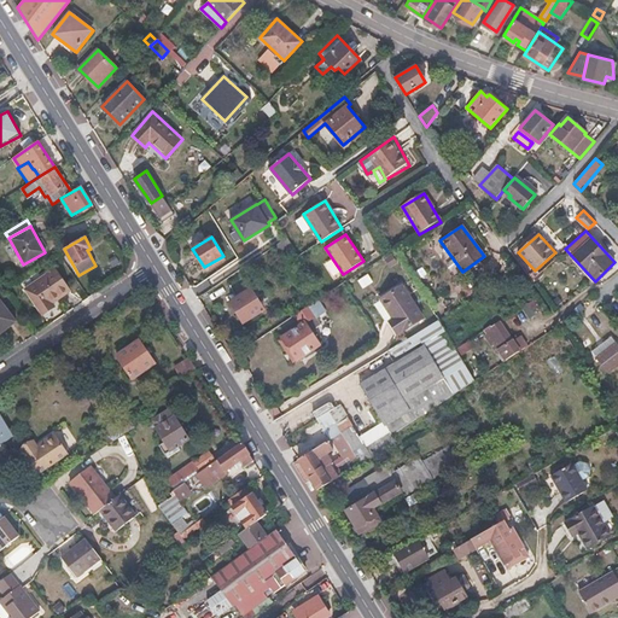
[(281,257),(295,249),(287,237),(274,246),(281,257)]
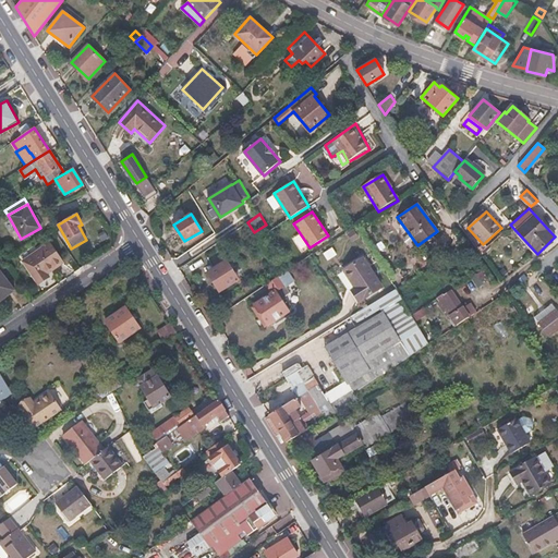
[(51,269),(62,262),(49,243),(22,262),(36,282),(47,276),(44,270),(49,267),(51,269)]
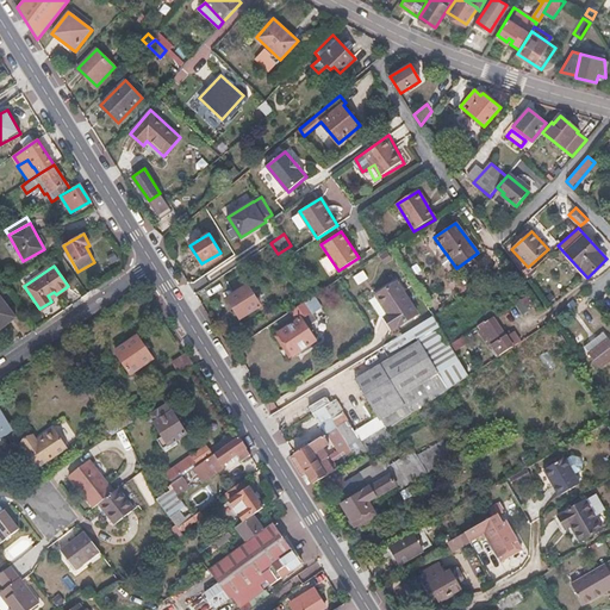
[(261,305),(248,285),(250,282),(243,271),(228,281),(235,293),(228,297),(241,318),(261,305)]
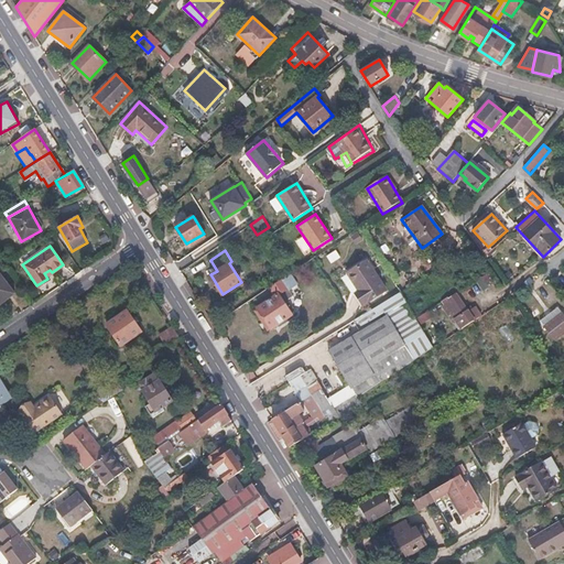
[(366,261),(347,273),(347,274),(358,292),(355,294),(362,305),(386,291),(366,261)]
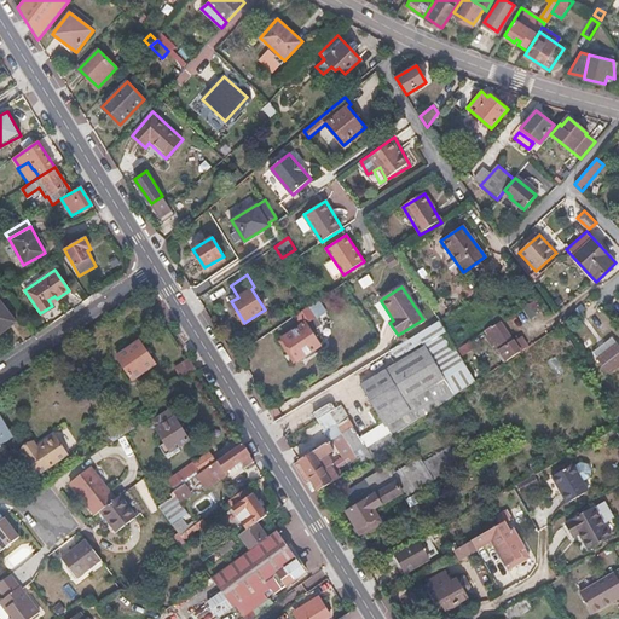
[(472,302),(478,311),(486,305),(480,296),(472,302)]
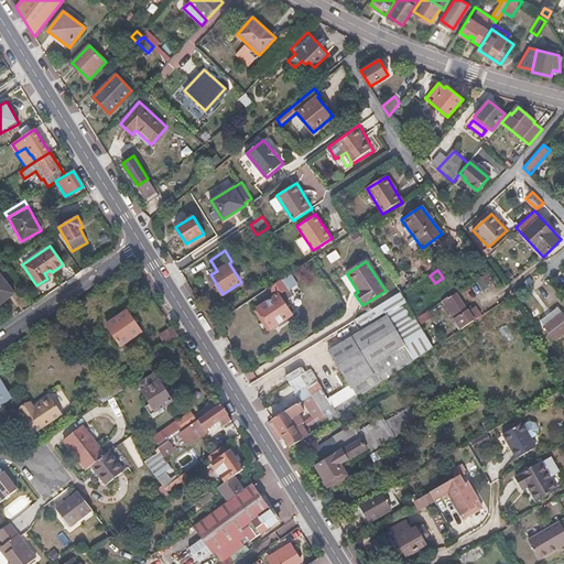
[(0,305),(15,294),(0,274),(0,305)]
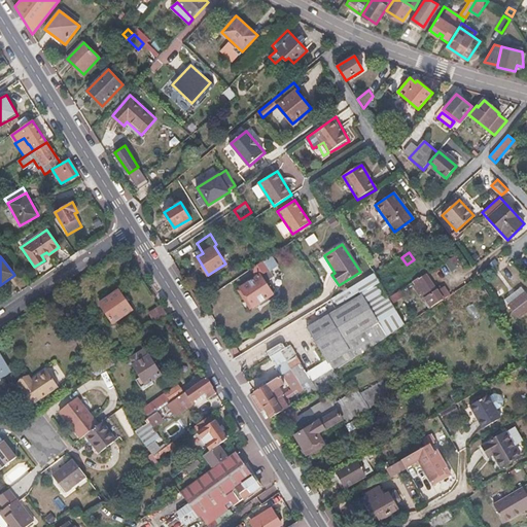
[(335,273),(324,256),(318,259),(327,274),(331,275),(335,273)]
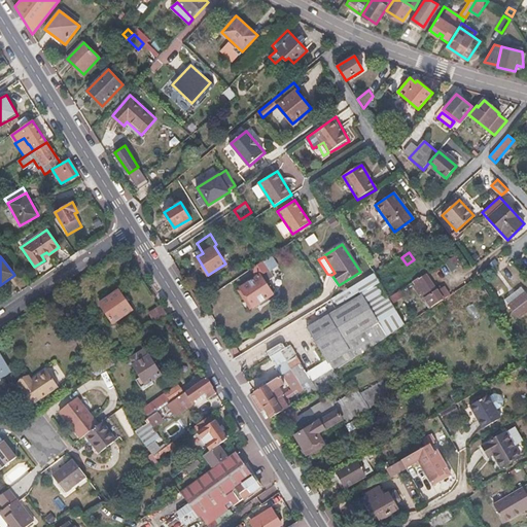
[(264,259),(251,268),(257,276),(239,287),(252,308),(274,294),(261,275),(270,270),(264,259)]
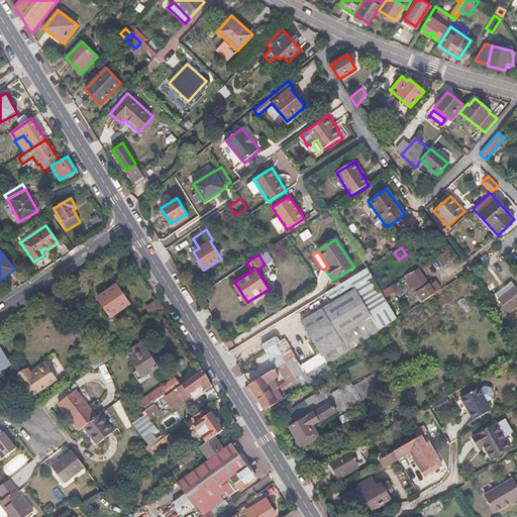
[(397,319),(384,297),(381,292),(367,269),(327,292),(331,298),(352,286),(354,289),(301,321),(323,358),(317,362),(316,368),(311,366),(304,370),(285,338),(280,341),(275,344),(298,383),(302,388),(331,370),(328,365),(397,319)]
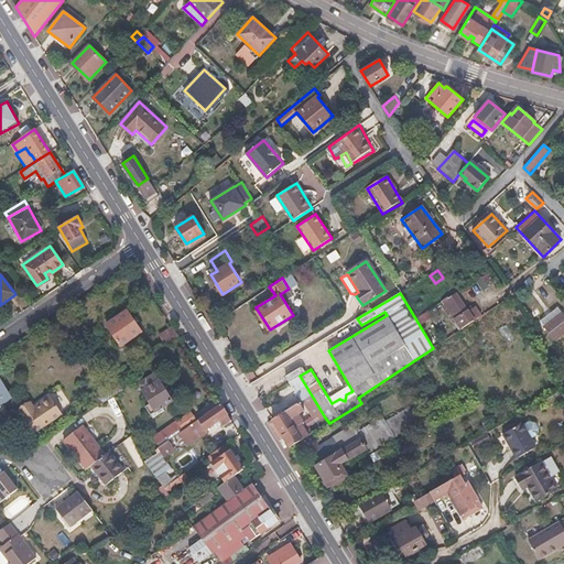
[(462,329),(480,316),(476,308),(473,307),(467,312),(456,293),(448,299),(447,297),(443,301),(462,329)]
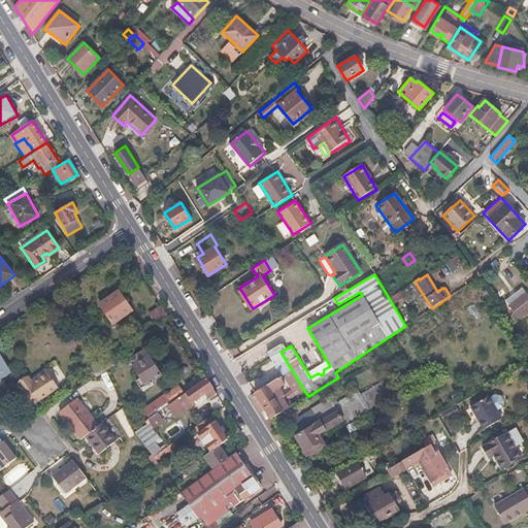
[(527,294),(523,288),(506,300),(520,319),(527,311),(527,294)]
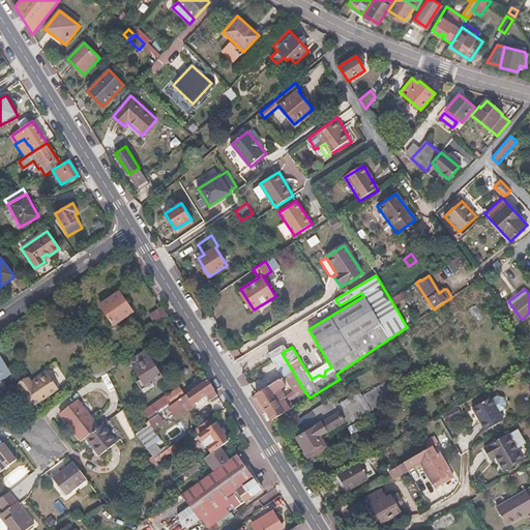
[(99,305),(114,326),(134,313),(119,292),(99,305)]
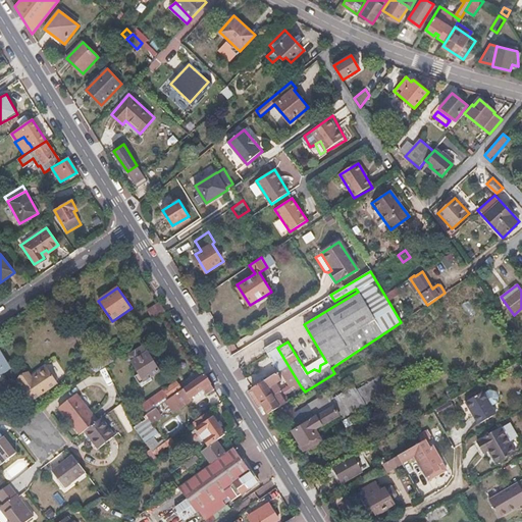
[(384,295),(387,300),(399,293),(396,288),(384,295)]
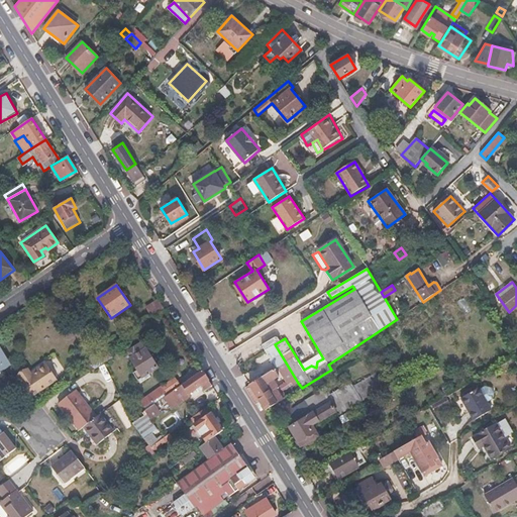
[(153,316),(164,309),(159,300),(147,307),(153,316)]
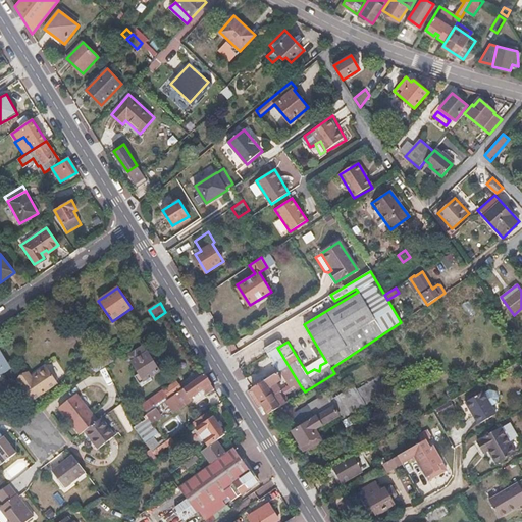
[(265,348),(268,354),(277,348),(282,345),(280,342),(277,341),(265,348)]
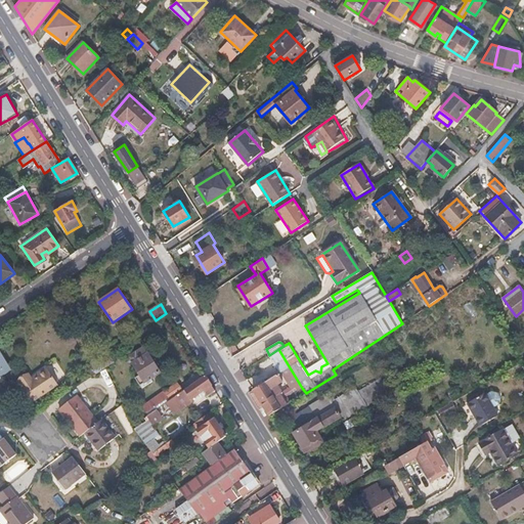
[(144,347),(128,357),(139,376),(136,378),(140,386),(161,374),(144,347)]
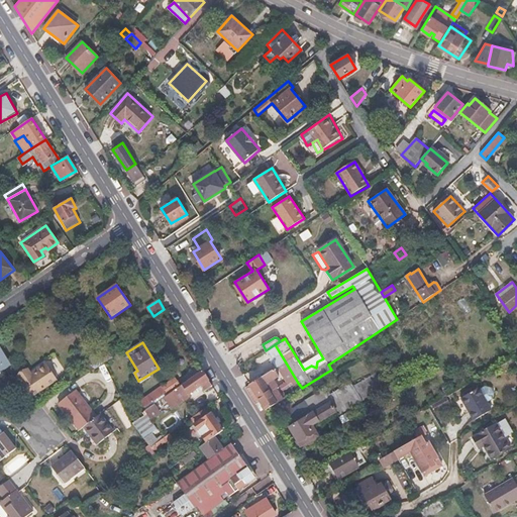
[(293,387),(298,383),(275,344),(266,350),(288,385),(291,383),(293,387)]
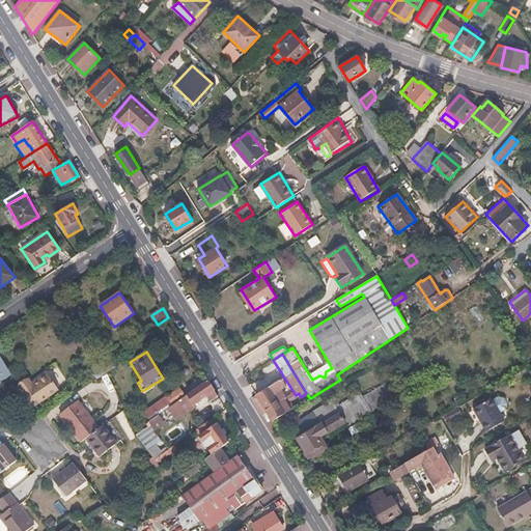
[(58,392),(47,373),(37,380),(38,382),(32,385),(29,381),(18,388),(31,409),(58,392)]
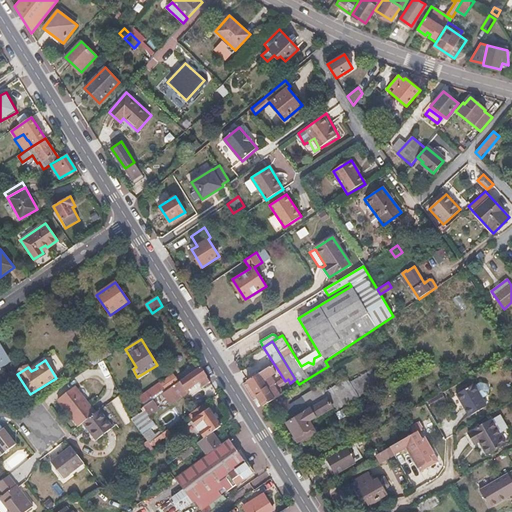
[(264,406),(280,396),(274,385),(270,387),(266,379),(276,373),(271,366),(248,380),(248,382),(243,385),(247,392),(253,400),(258,397),(264,406)]
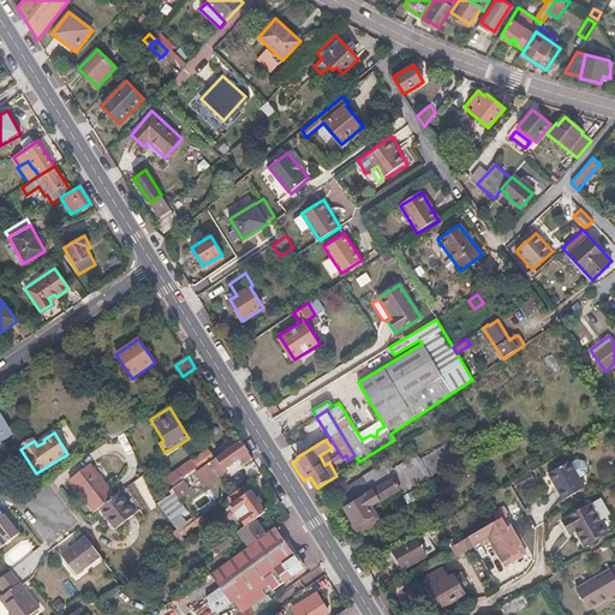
[(198,471),(196,472),(206,485),(227,470),(226,469),(240,459),(244,465),(252,459),(242,441),(215,459),(198,471)]
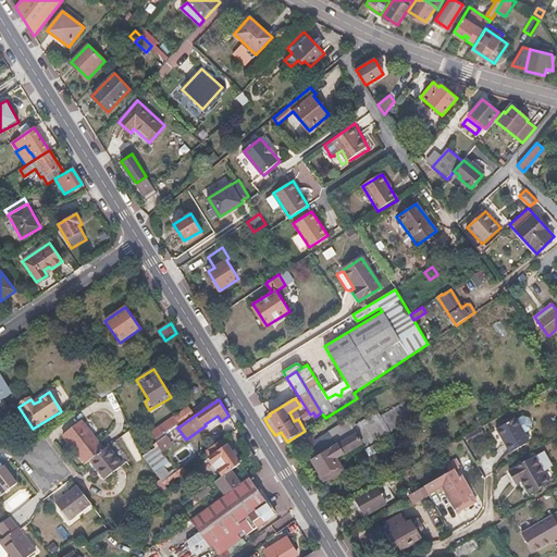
[(407,404),(383,418),(381,415),(354,430),(356,433),(310,460),(322,481),(341,470),(334,459),(360,443),(364,448),(413,418),(410,413),(412,412),(407,404)]
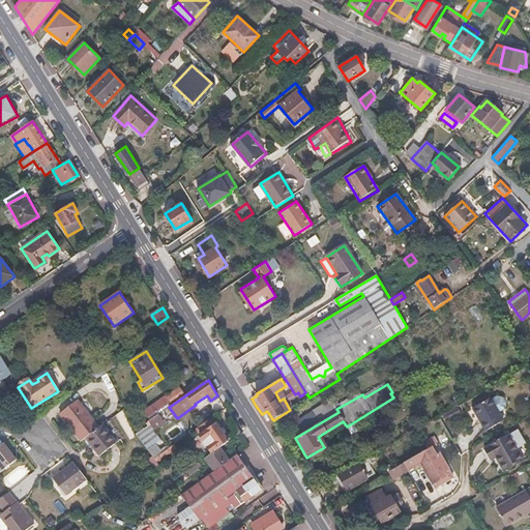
[(170,403),(171,406),(185,395),(179,387),(145,412),(149,417),(170,403)]
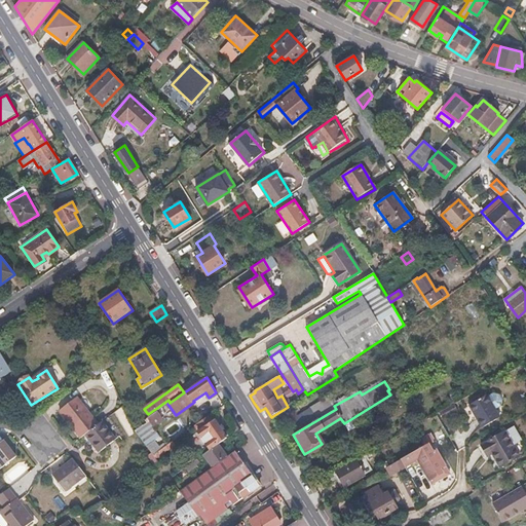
[(467,406),(480,427),(499,417),(487,396),(467,406)]
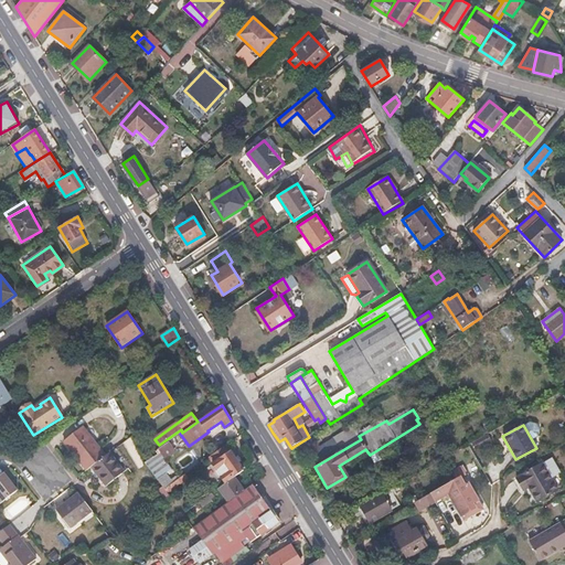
[(92,467),(106,455),(84,426),(63,443),(86,471),(92,467)]
